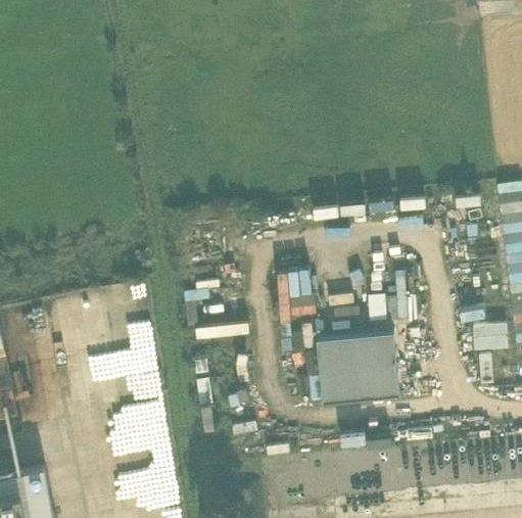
[(521,185),(521,181),(500,184),(510,284),(521,282),(521,185)]
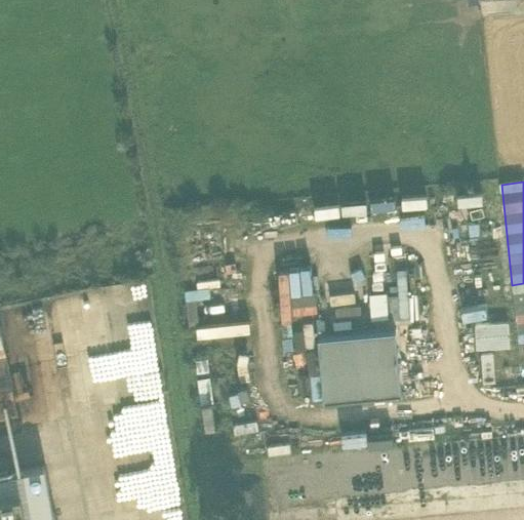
[(113,290),(115,318),(147,316),(145,288),(113,290)]
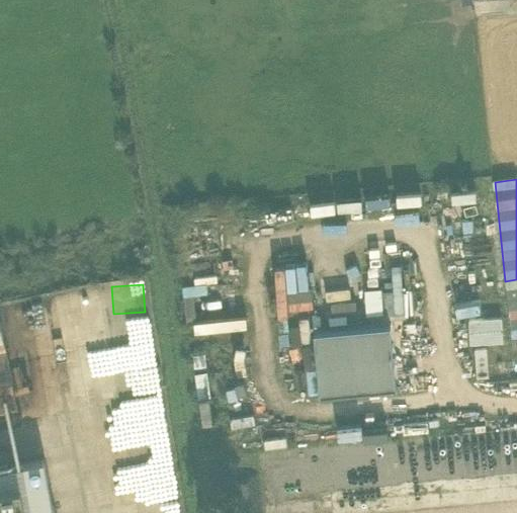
[(516,287),(506,289),(511,322),(516,321),(516,287)]
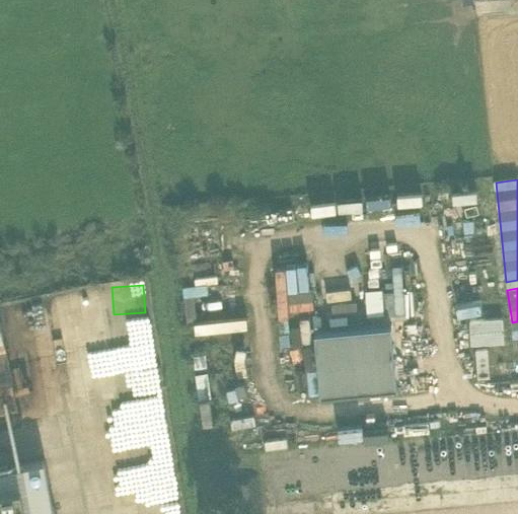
[(504,319),(470,320),(471,347),(505,345),(504,319)]
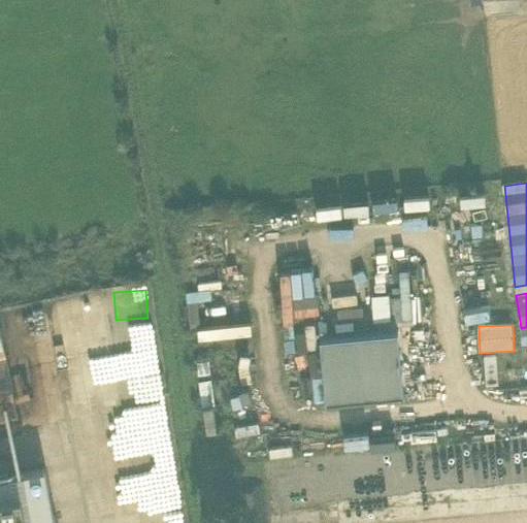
[(402,399),(396,335),(319,342),(324,406),(402,399)]
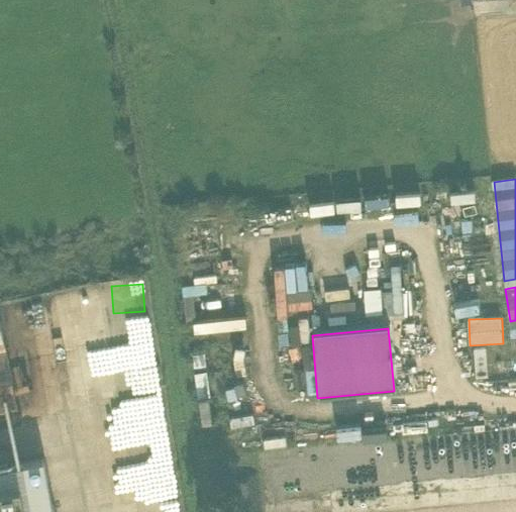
[(0,417),(18,413),(0,330),(0,417)]
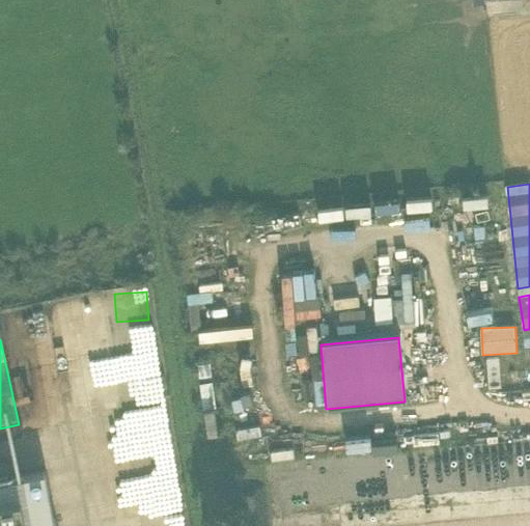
[(529,371),(487,376),(486,376),(489,395),(491,395),(529,391),(529,371)]
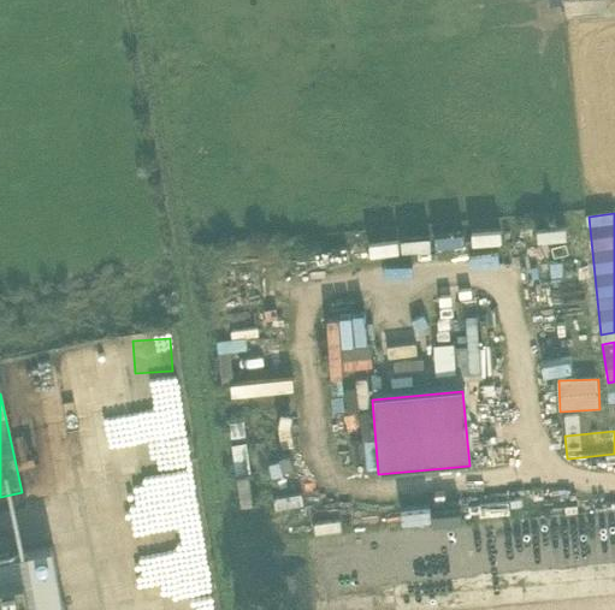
[(64,609),(52,549),(0,560),(0,609),(64,609)]
